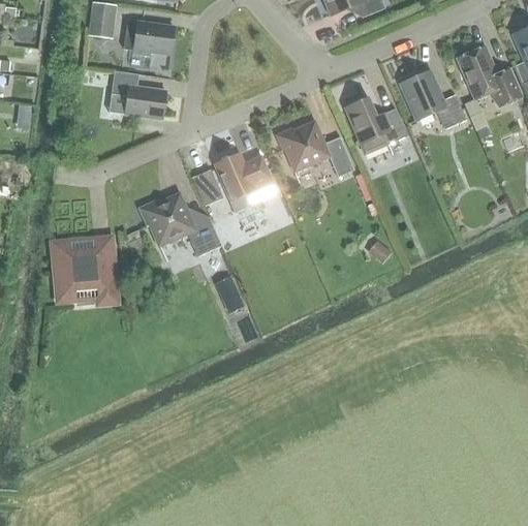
[(323,0),(330,14),(356,3),(362,17),(384,7),(381,0),(323,0)]
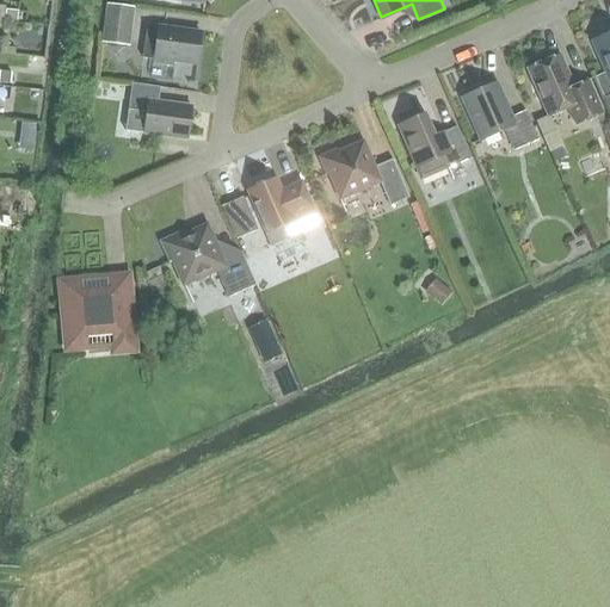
[(127,43),(131,5),(108,1),(103,39),(127,43)]
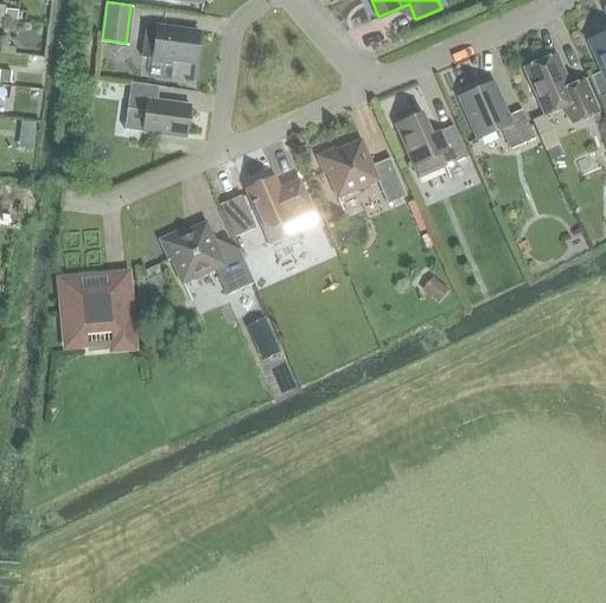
[(6,6),(5,18),(16,19),(18,8),(6,6)]
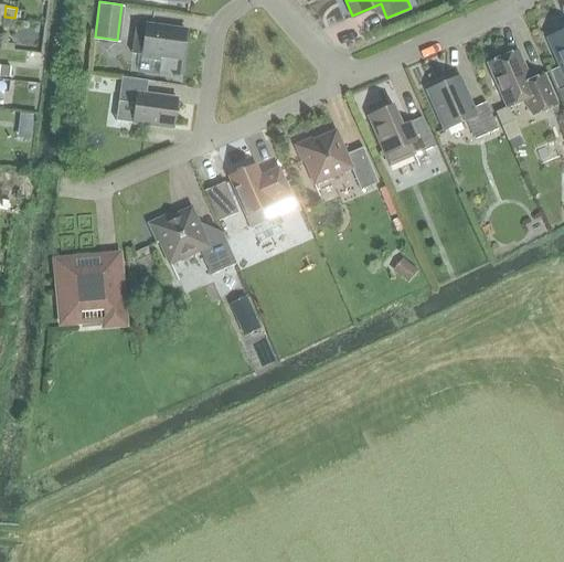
[(141,55),(142,55),(161,57),(161,54),(182,56),(187,28),(136,21),(131,51),(141,53),(141,55)]
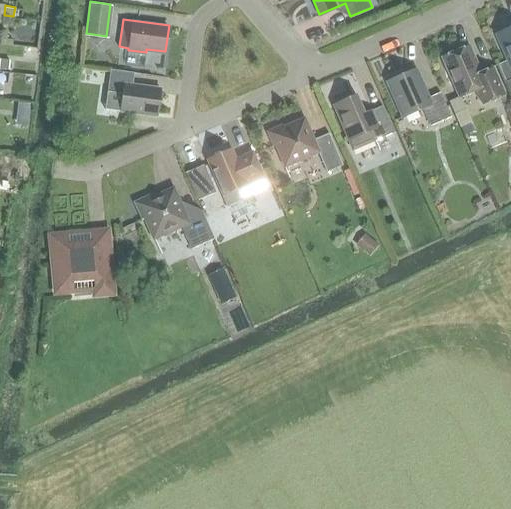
[(508,58),(510,64),(510,25),(496,32),(508,58)]
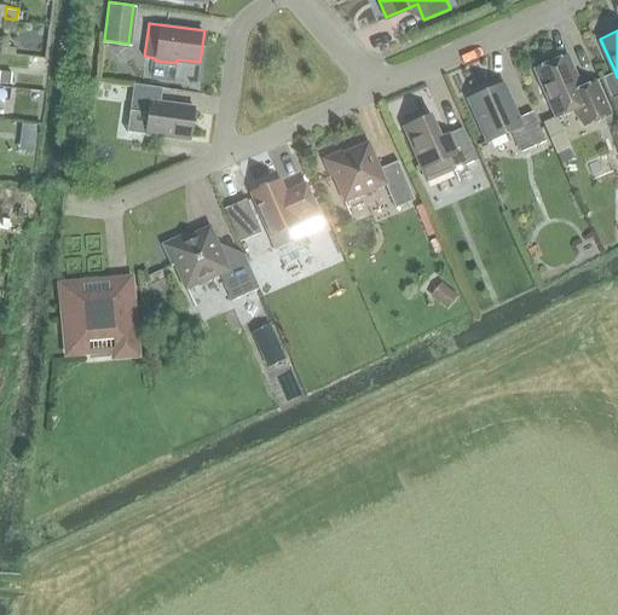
[(567,53),(535,68),(555,114),(572,108),(584,122),(608,112),(610,116),(611,115),(594,76),(593,77),(595,81),(582,86),(567,53)]
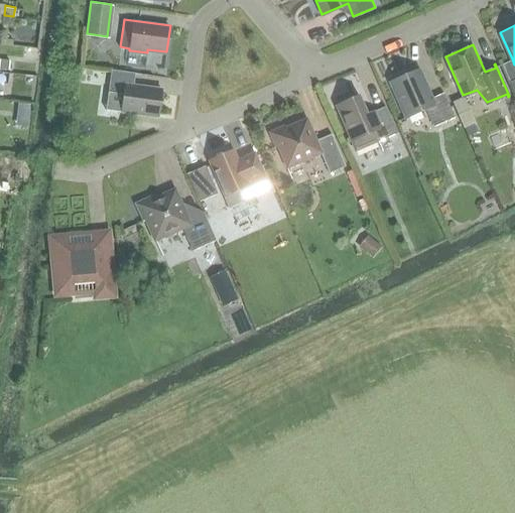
[(0,67),(9,69),(10,69),(11,58),(10,58),(0,56),(0,67)]
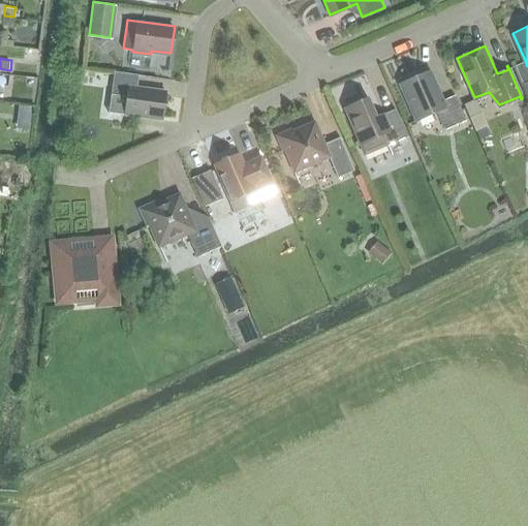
[(527,66),(525,60),(515,64),(523,84),(527,81),(527,66)]
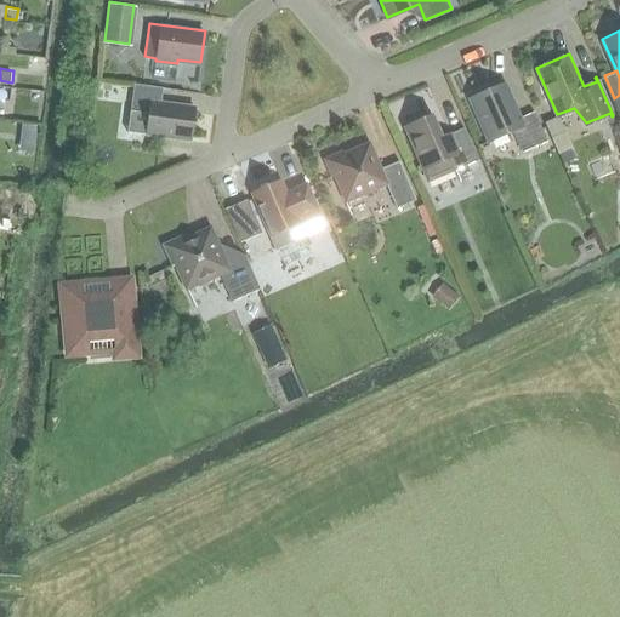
[(512,129),(522,150),(547,140),(534,110),(519,116),(504,81),(471,97),(489,140),(512,129)]
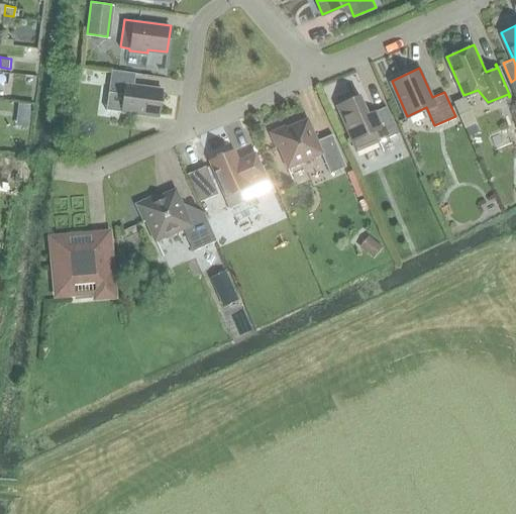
[(108,91),(106,109),(122,111),(158,116),(162,88),(133,84),(135,72),(111,69),(108,91)]
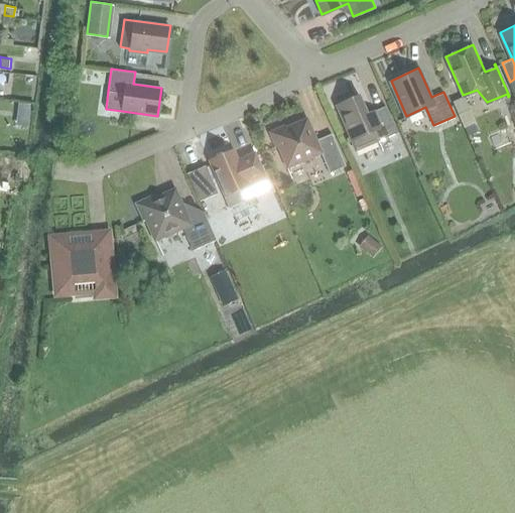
[(355,149),(376,140),(397,132),(386,105),(373,110),(376,115),(369,118),(359,94),(336,104),(355,149)]
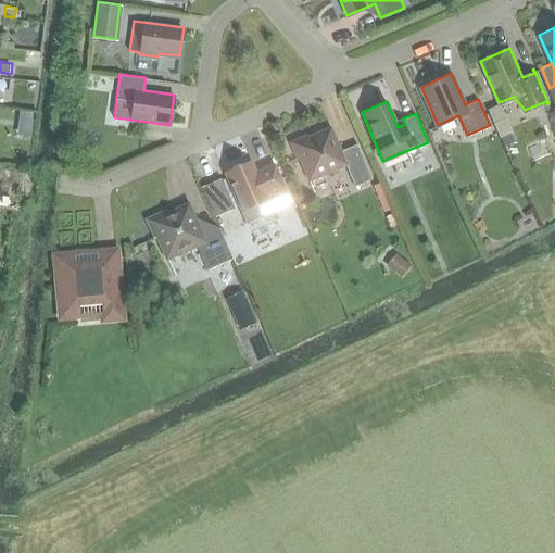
[(500,102),(488,108),(500,136),(513,130),(500,102)]
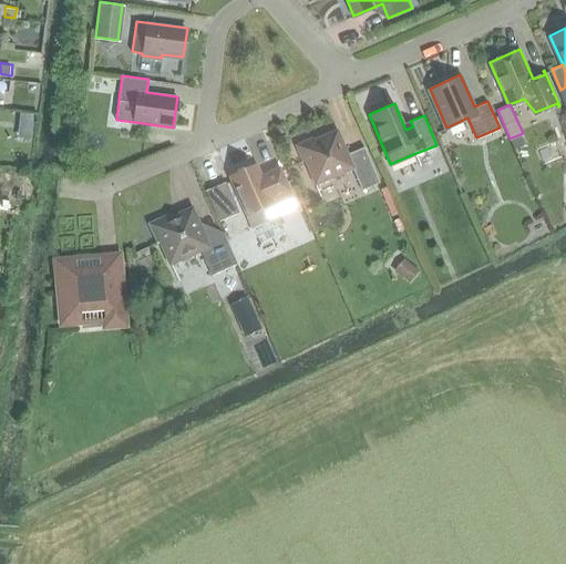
[(362,188),(379,181),(364,145),(348,153),(338,129),(314,139),(312,135),(295,143),(302,161),(305,160),(316,183),(352,167),(362,188)]
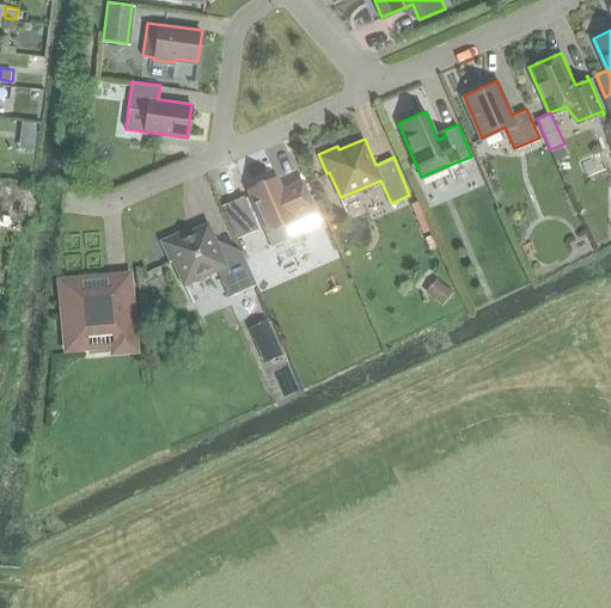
[(248,189),(267,231),(273,244),(321,222),(301,179),(282,188),(276,176),(248,189)]
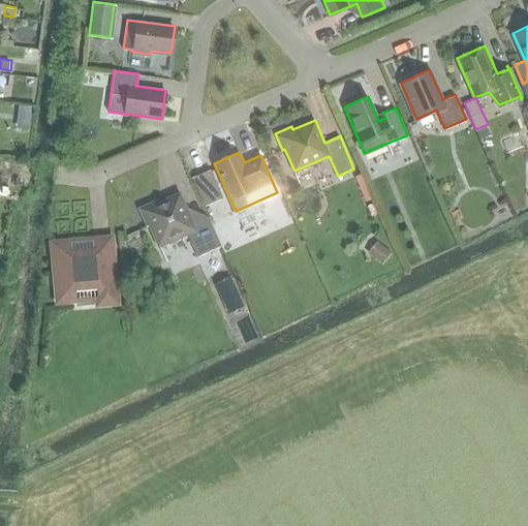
[(212,168),(193,176),(204,197),(221,189),(212,168)]
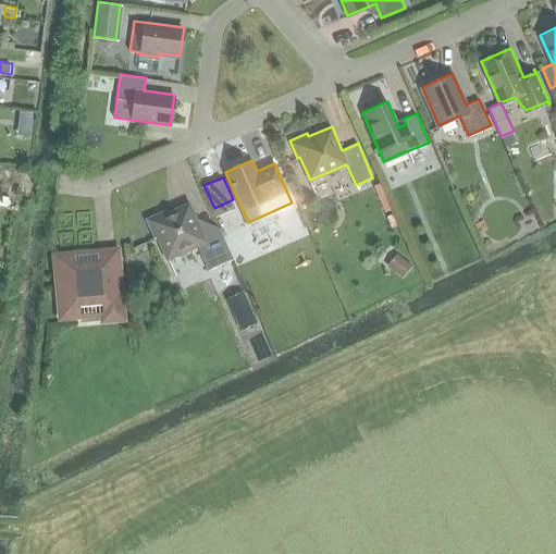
[(208,269),(233,258),(219,226),(204,234),(189,201),(165,212),(164,209),(145,218),(153,236),(157,235),(167,259),(197,245),(208,269)]
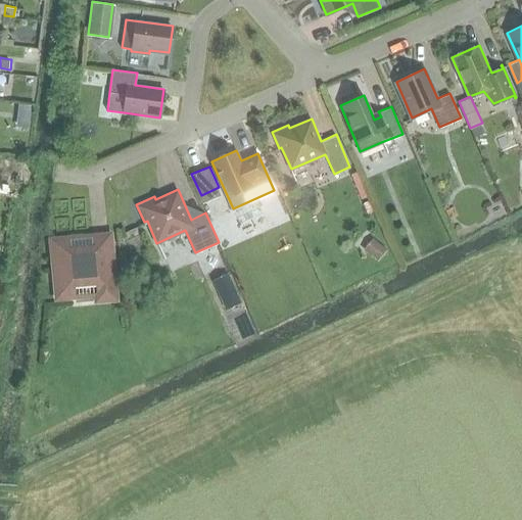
[(369,200),(364,202),(368,213),(373,210),(369,200)]
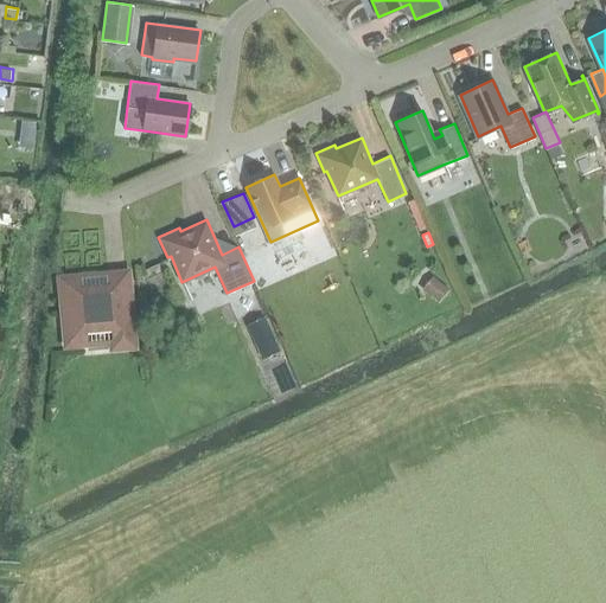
[(144,262),(138,264),(141,274),(147,271),(144,262)]
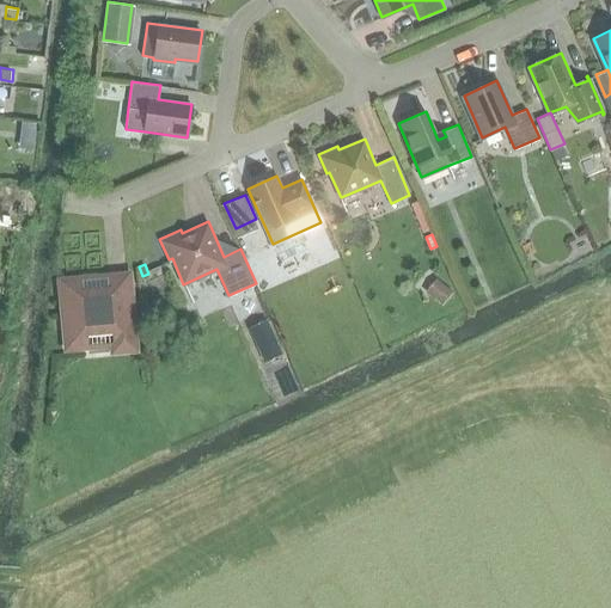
[(62,300),(59,300),(61,315),(63,314),(67,347),(89,345),(87,335),(111,332),(114,350),(135,348),(128,274),(107,276),(108,286),(83,288),(83,278),(61,280),(62,300)]
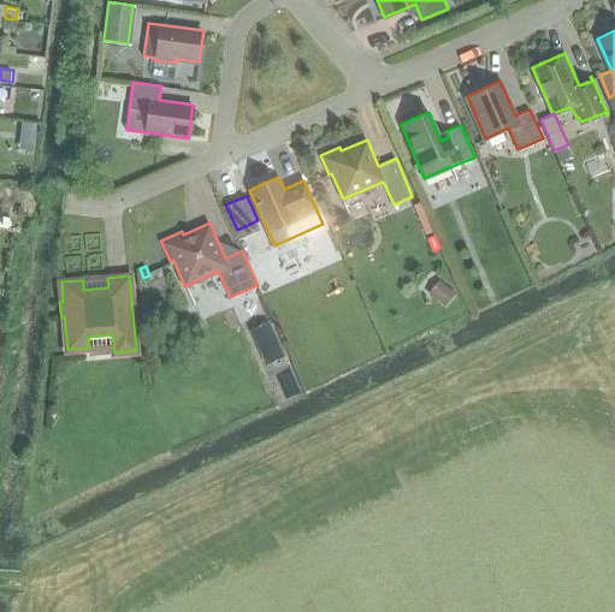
[(456,293),(438,279),(427,292),(445,307),(456,293)]
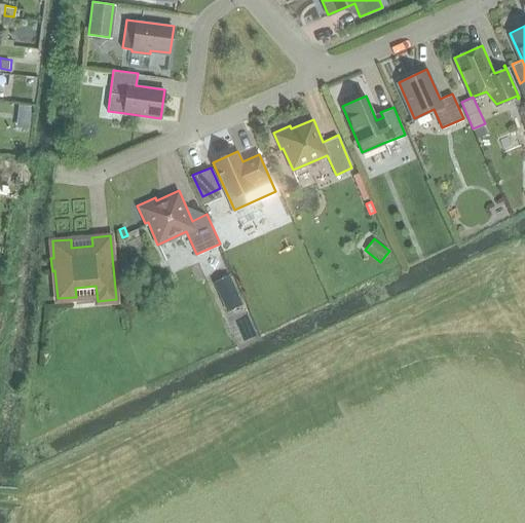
[(222,300),(238,293),(229,274),(214,282),(222,300)]
